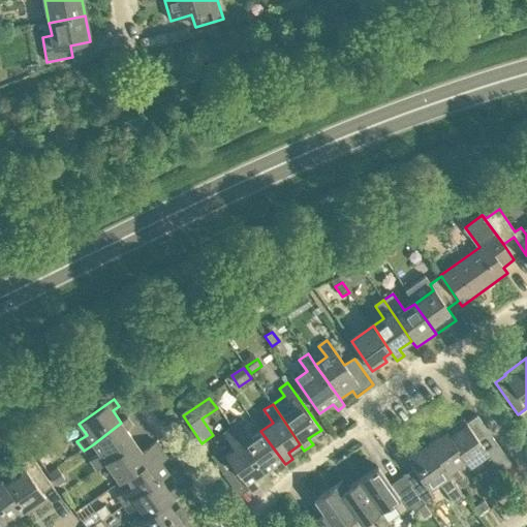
[(464,420),(446,431),(466,460),(470,466),(488,454),(501,472),(512,465),(477,416),(467,424),(464,420)]
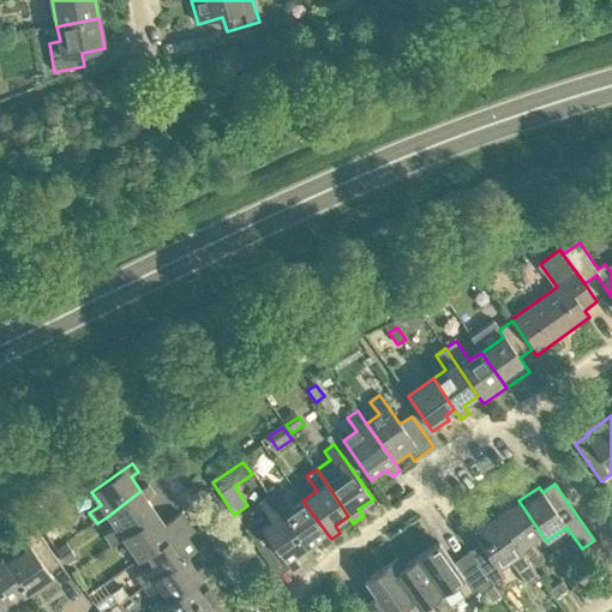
[(113,546),(124,538),(157,514),(147,499),(154,493),(148,486),(141,491),(108,516),(117,528),(106,535),(113,546)]
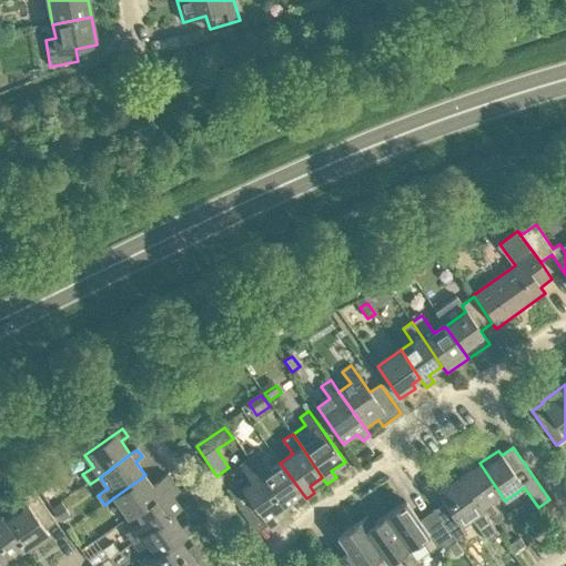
[(0,453),(0,470),(12,464),(6,451),(0,453)]
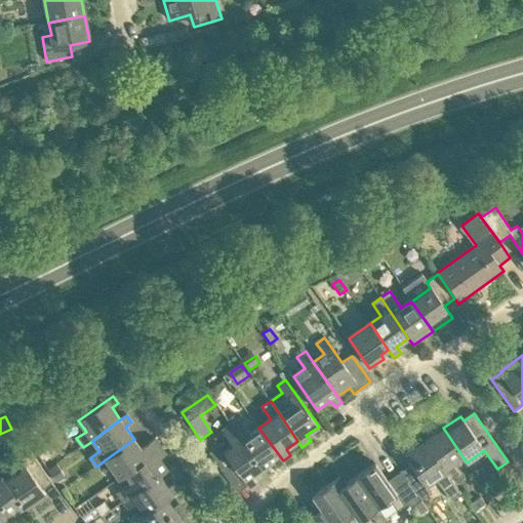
[(239,418),(231,425),(263,470),(274,463),(278,469),(285,464),(283,460),(258,428),(250,434),(239,418)]
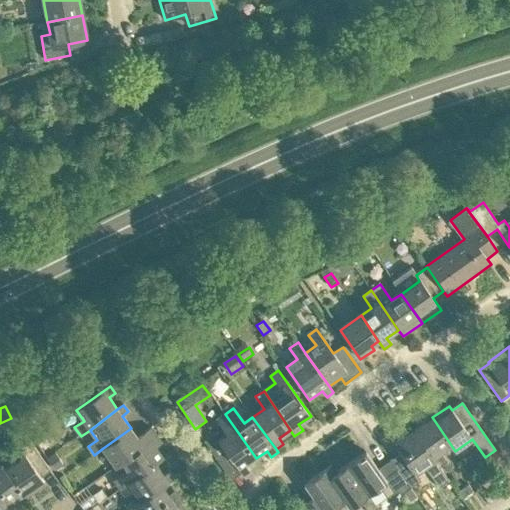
[(426,422),(413,431),(440,468),(448,462),(441,452),(451,445),(432,417),(428,411),(421,416),(426,422)]
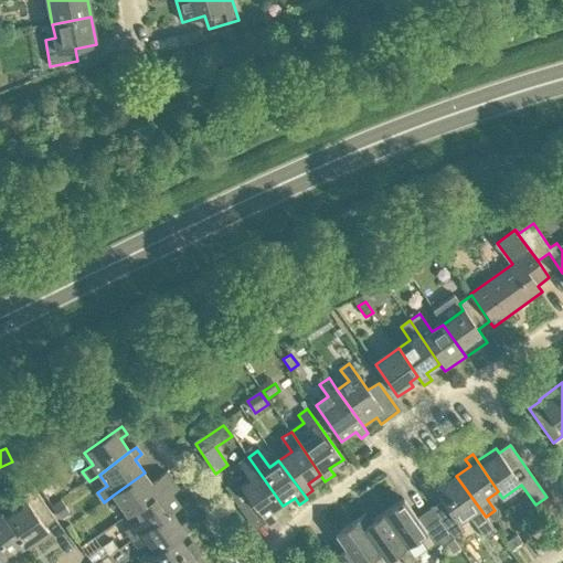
[(283,506),(248,457),(240,464),(251,480),(242,486),(236,479),(225,487),(251,522),(262,514),(268,526),(276,521),(272,513),(283,506)]
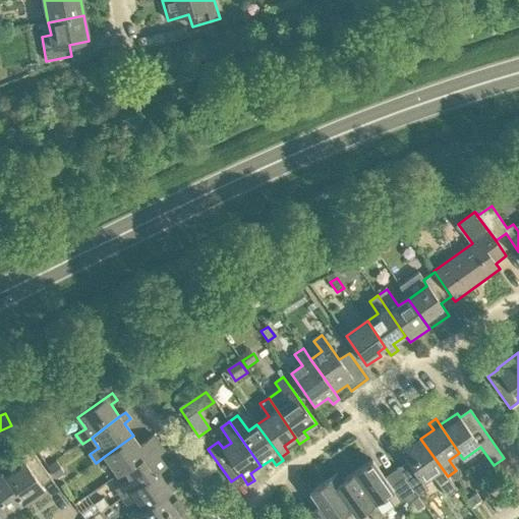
[(118,475),(125,470),(161,445),(154,436),(139,445),(133,436),(105,456),(118,475)]
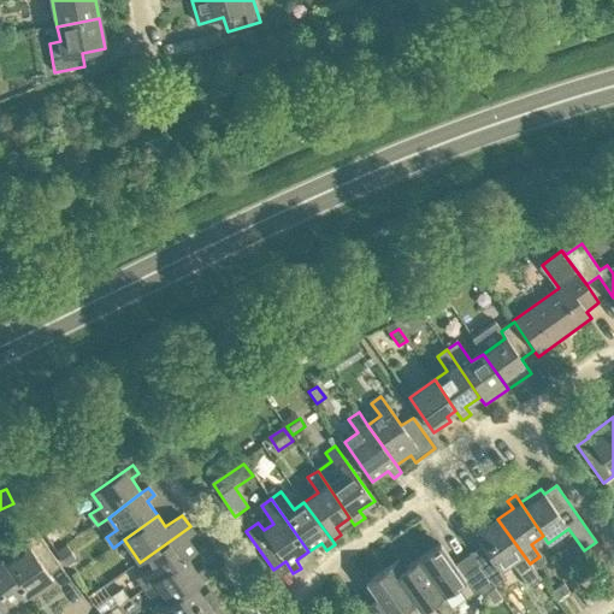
[(530,564),(497,519),(474,535),(500,571),(512,562),(530,589),(542,579),(530,564)]
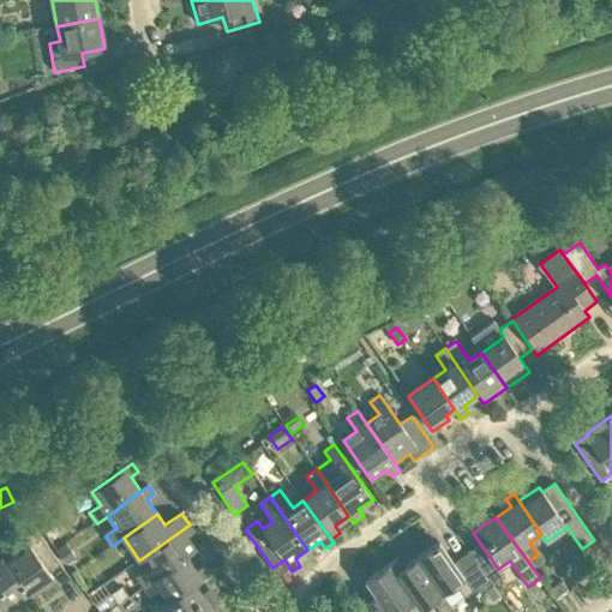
[(60,533),(53,522),(45,528),(51,539),(60,533)]
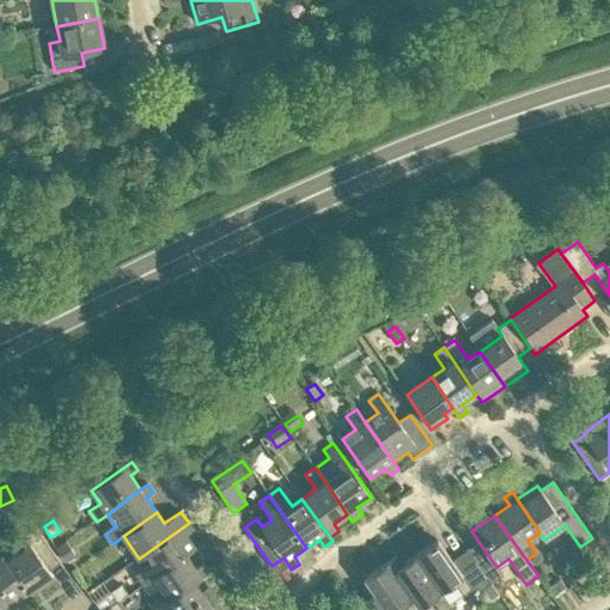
[(142,585),(187,555),(196,548),(187,535),(194,530),(189,523),(147,553),(153,562),(136,575),(142,585)]
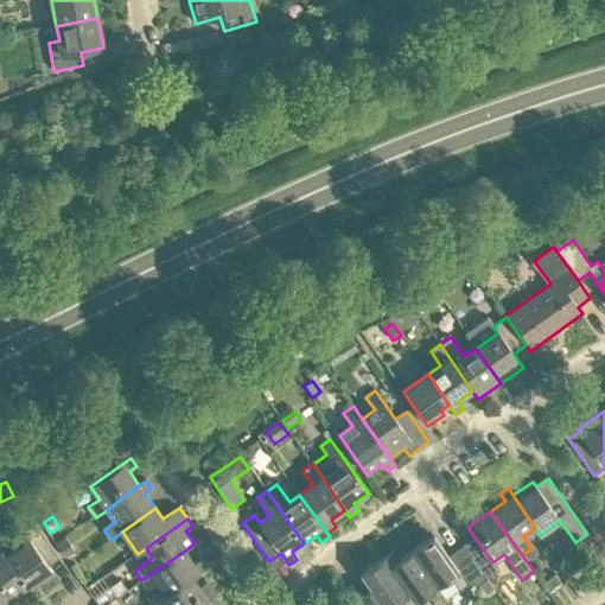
[(29,540),(6,556),(26,587),(30,592),(55,574),(50,567),(61,559),(37,524),(24,534),(29,540)]
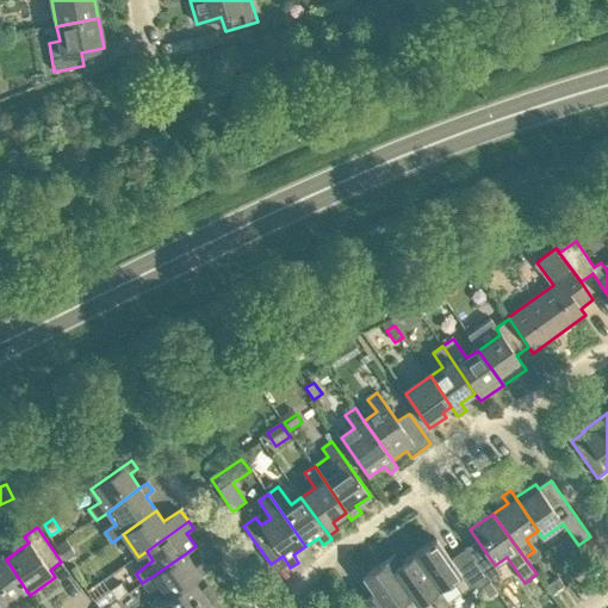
[(436,539),(414,556),(439,590),(452,581),(461,594),(471,588),(481,589),(482,588),(490,583),(482,570),(466,582),(436,539)]
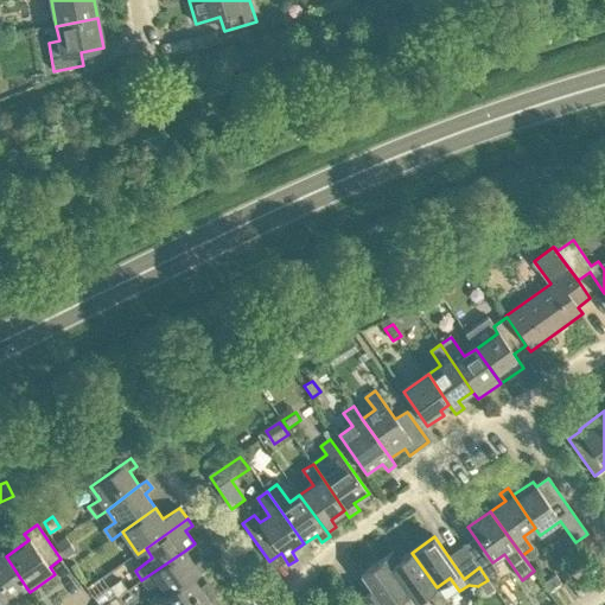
[(56,545),(65,559),(75,552),(65,539),(56,545)]
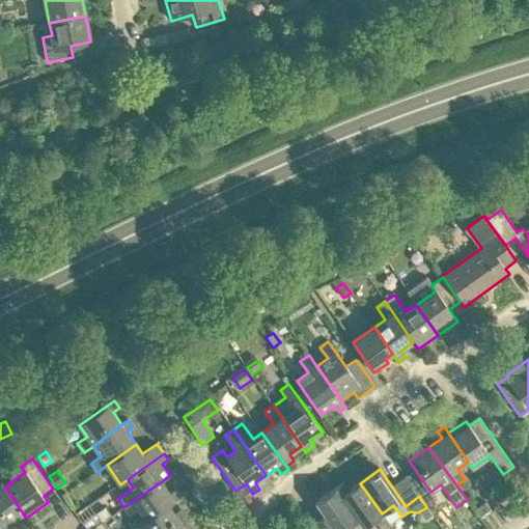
[(0,526),(1,528),(3,528),(23,513),(5,486),(1,481),(0,481),(0,526)]
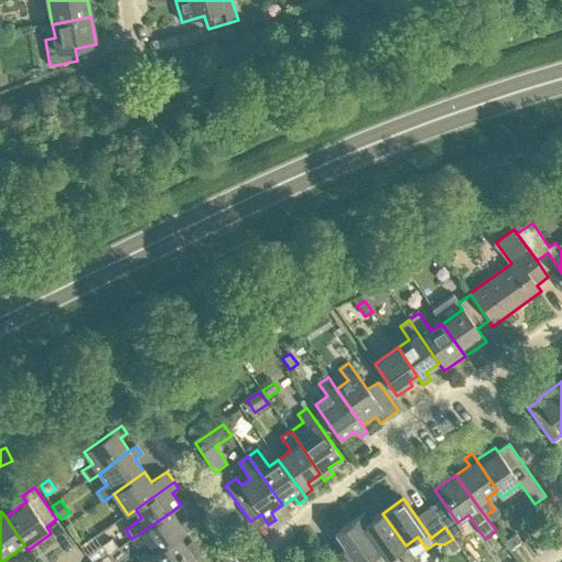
[(148,541),(155,552),(180,537),(193,527),(187,519),(181,523),(172,511),(131,539),(138,548),(148,541)]
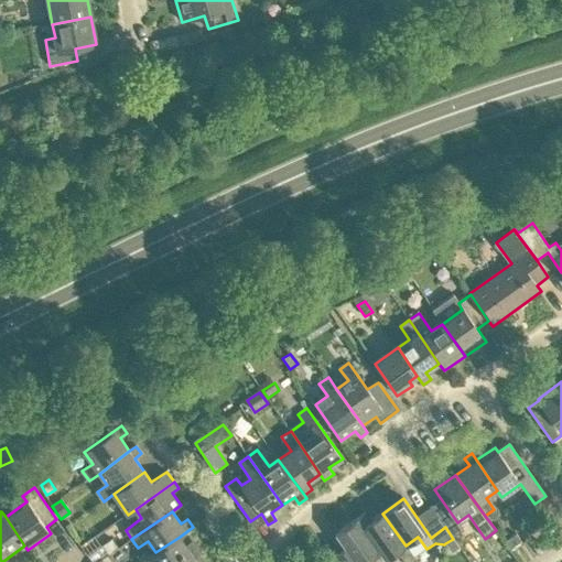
[(365,514),(356,519),(385,561),(397,552),(403,561),(414,561),(417,560),(406,546),(382,514),(370,521),(365,514)]
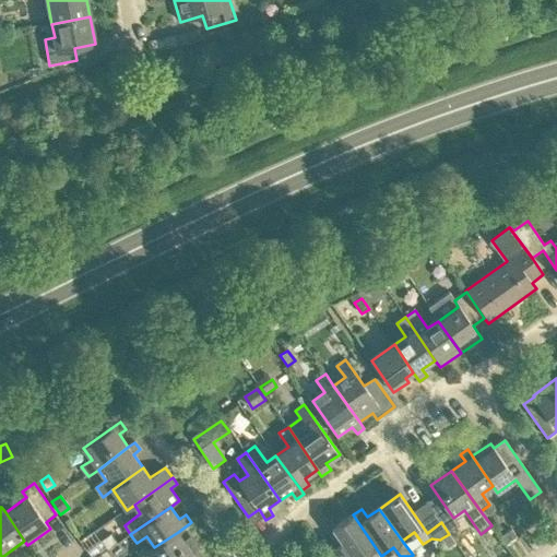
[(381,556),(353,514),(332,530),(340,541),(329,547),(335,556),(381,556)]
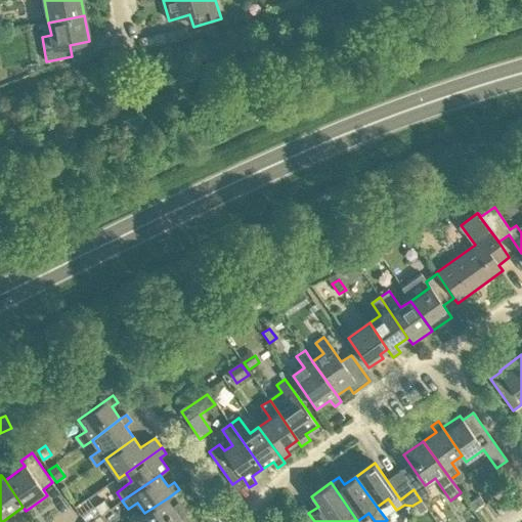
[(480,496),(470,504),(474,511),(485,504),(480,496)]
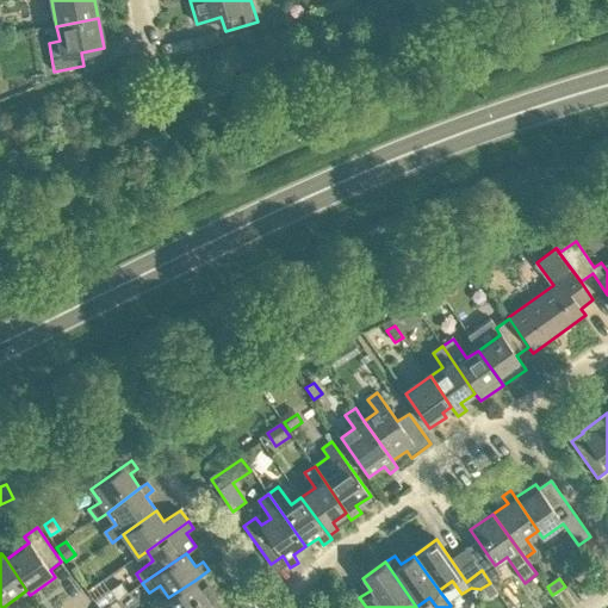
[(205,607),(216,601),(219,599),(212,589),(204,595),(194,581),(168,597),(155,607),(205,607)]
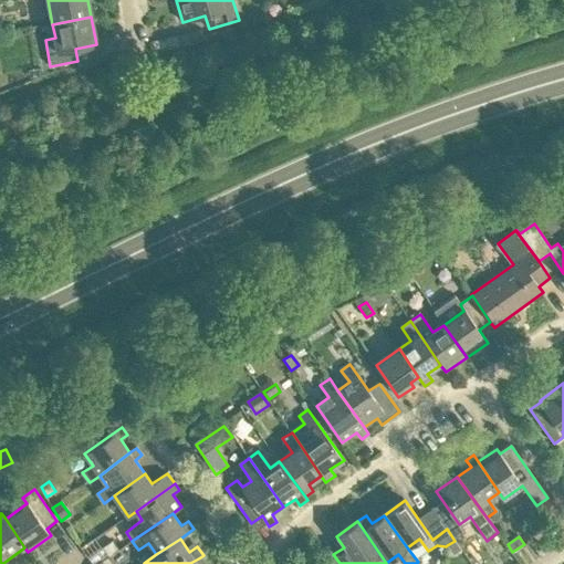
[(113,542),(104,547),(111,556),(119,550),(113,542)]
